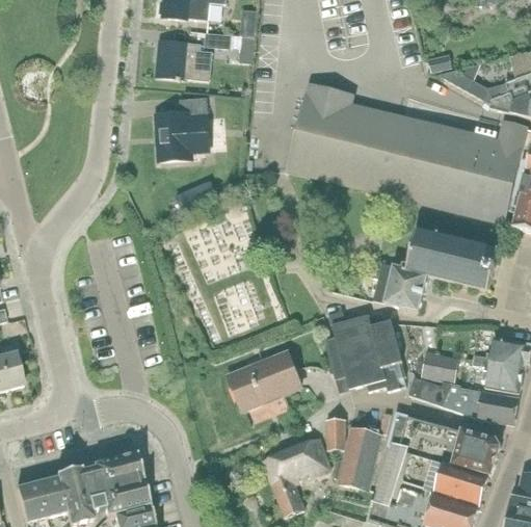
[(165,0),(165,1),(161,1),(160,11),(164,12),(164,16),(187,18),(210,20),(212,2),(228,3),(228,0),(165,0)]
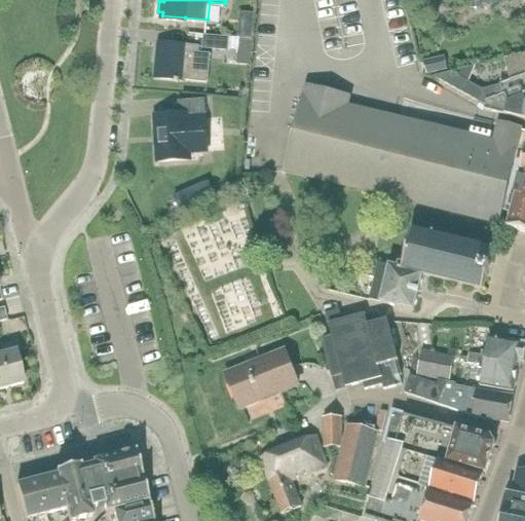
[(422,0),(423,10),(436,9),(435,0),(422,0)]
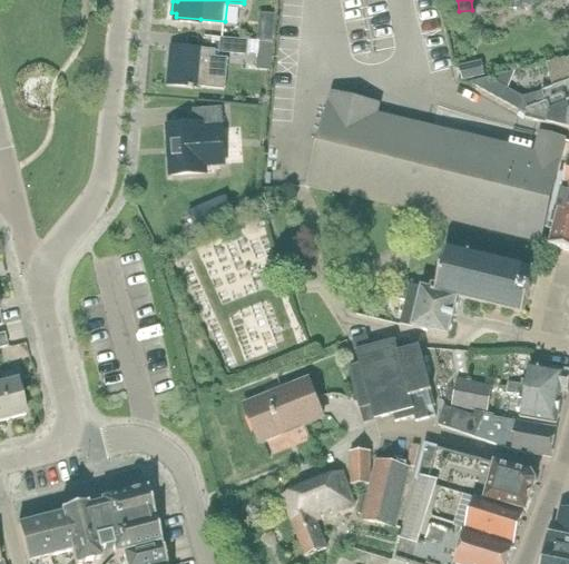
[(246,51),(247,37),(219,35),(218,49),(246,51)]
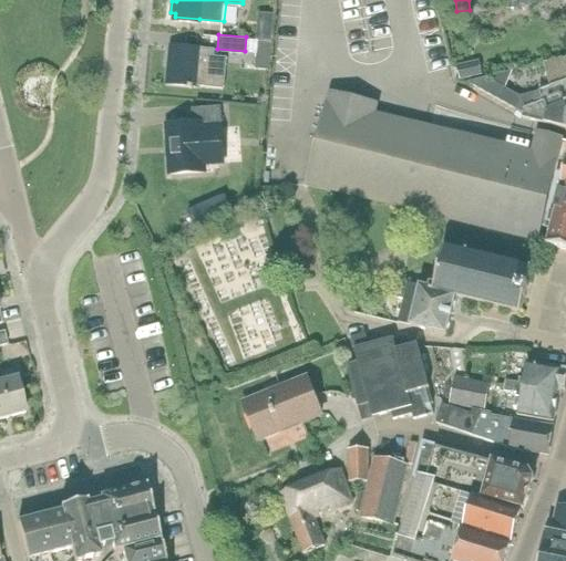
[(268,66),(271,39),(257,38),(255,65),(268,66)]
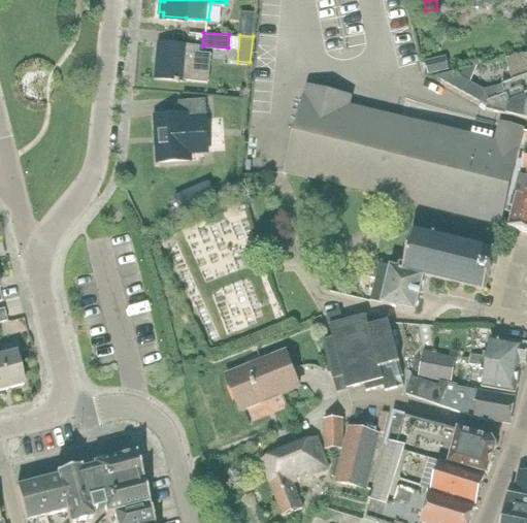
[(198,43),(192,42),(160,39),(156,74),(187,77),(207,79),(210,51),(198,50),(198,43)]
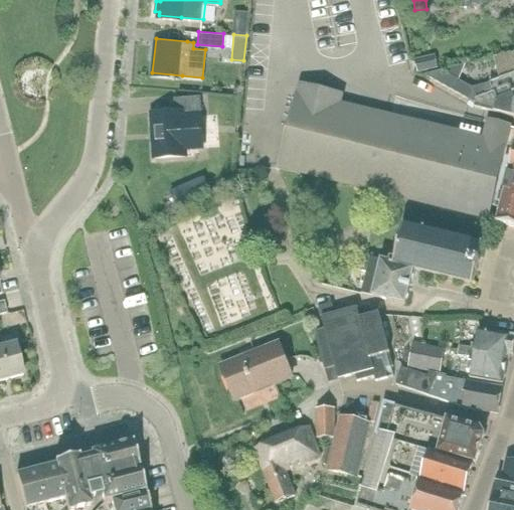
[(471,85),(460,77),(441,67),(435,68),(426,70),(425,71),(475,100),(474,104),(511,114),(513,113),(513,48),(495,53),(500,76),(489,79),(471,85)]
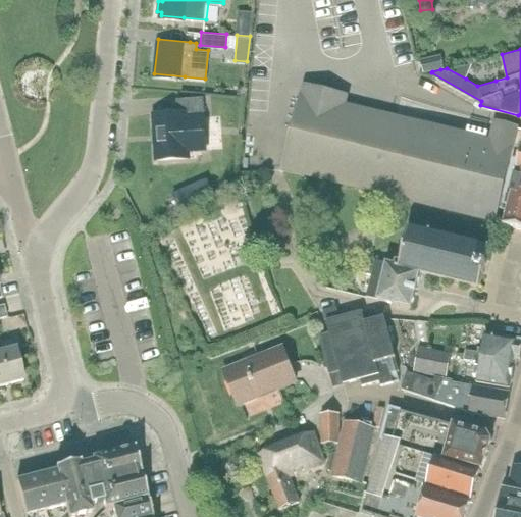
[(441,64),(439,52),(420,57),(423,69),(441,64)]
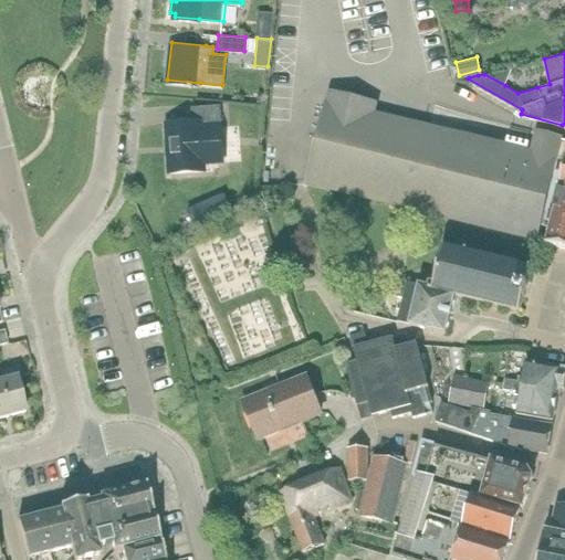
[(530,148),(428,124),(326,98),(306,179),(535,234),(561,134),(535,127),(530,148)]
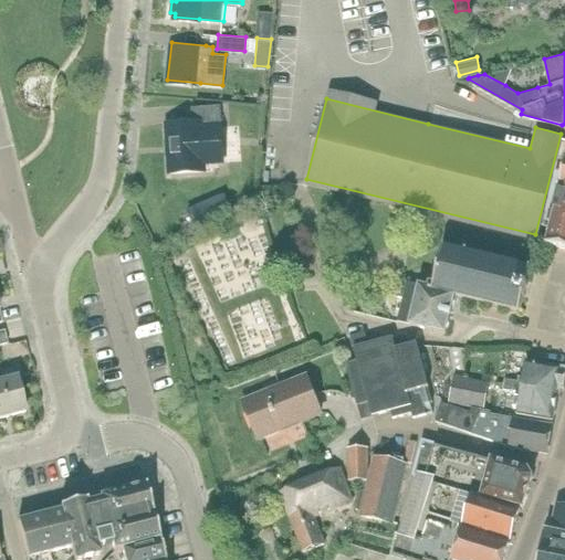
[(194,105),(194,118),(163,120),(166,172),(170,172),(170,170),(205,168),(205,164),(225,162),(220,104),(194,105)]
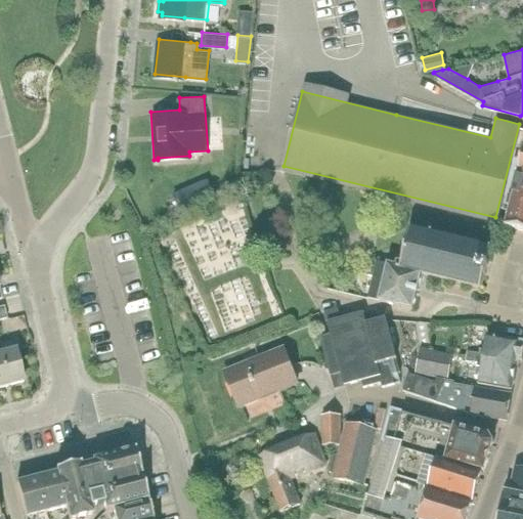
[(427,106),(424,117),(477,130),(480,121),(427,106)]
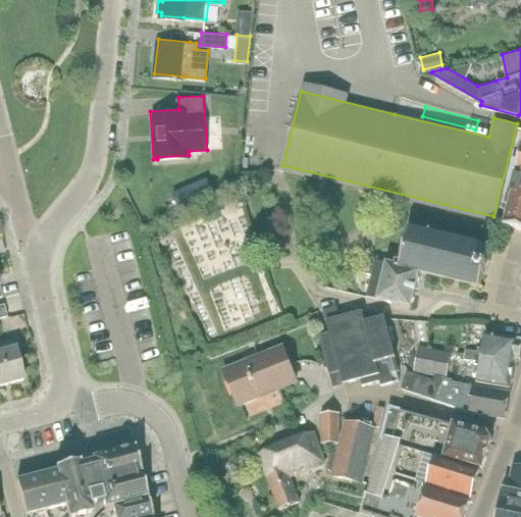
[(502,221),(520,225),(520,170),(515,171),(502,221)]
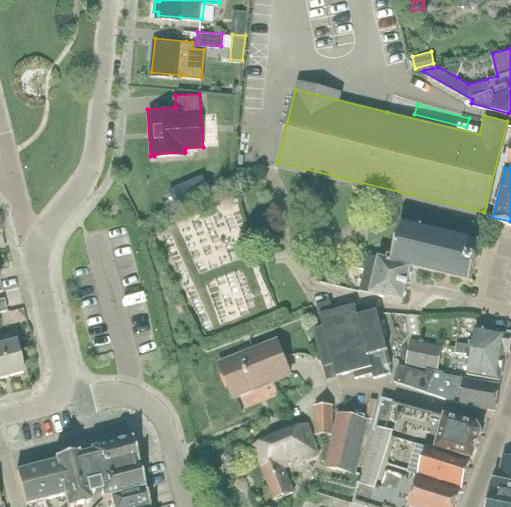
[(201,173),(183,181),(189,196),(208,188),(201,173)]
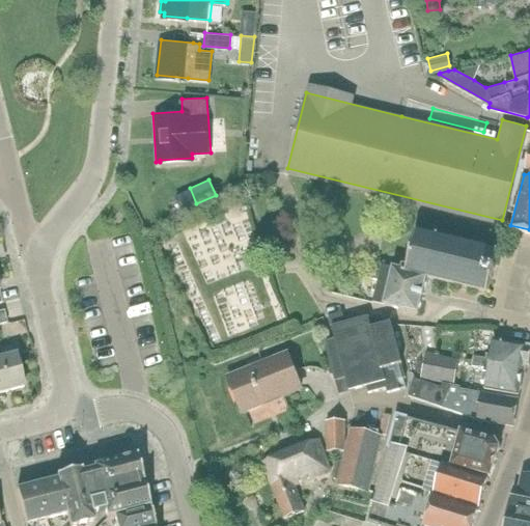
[(486,289),(497,249),(416,228),(408,263),(406,269),(426,274),(486,289)]
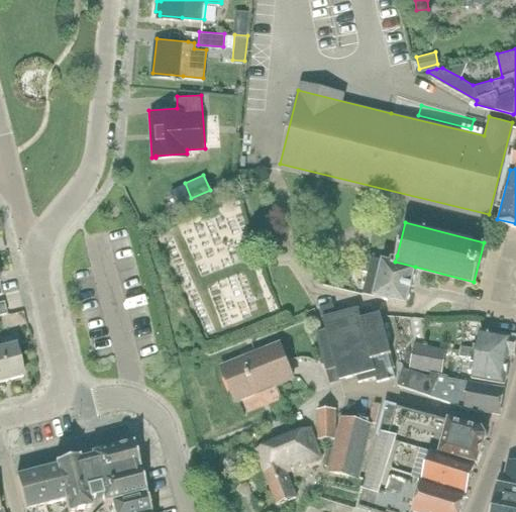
[(393,224),(373,230),(377,242),(397,237),(393,224)]
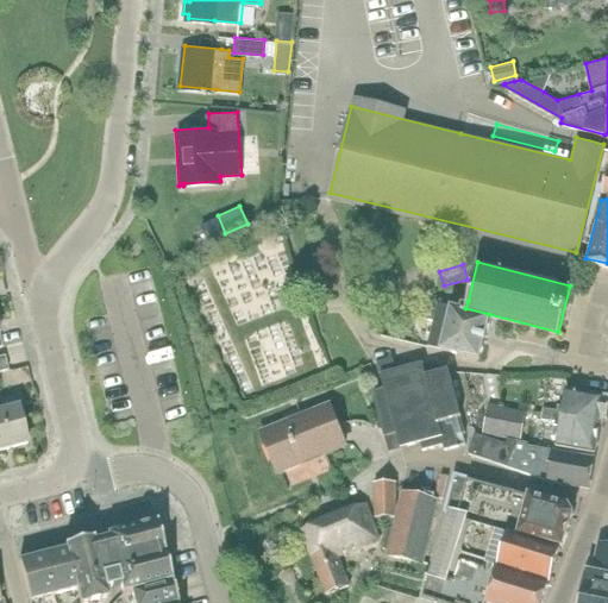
[(465,308),(468,301),(457,299),(455,303),(438,300),(427,343),(478,356),(489,314),(465,308)]
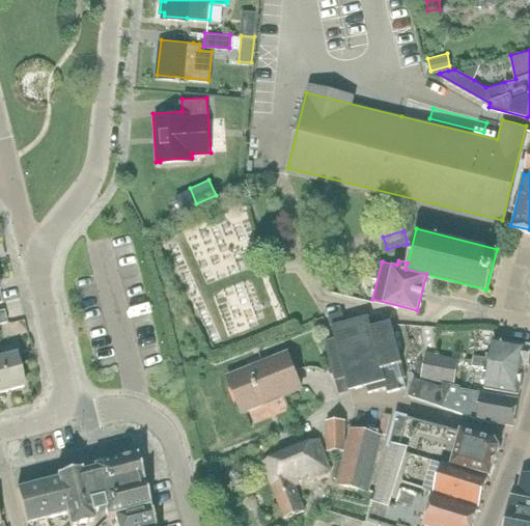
[(405,376),(401,361),(402,360),(392,320),(371,325),(368,313),(333,324),(336,335),(324,338),(333,378),(346,375),(350,388),(367,383),(368,390),(378,387),(379,389),(388,387),(388,389),(400,386),(398,377),(405,376)]
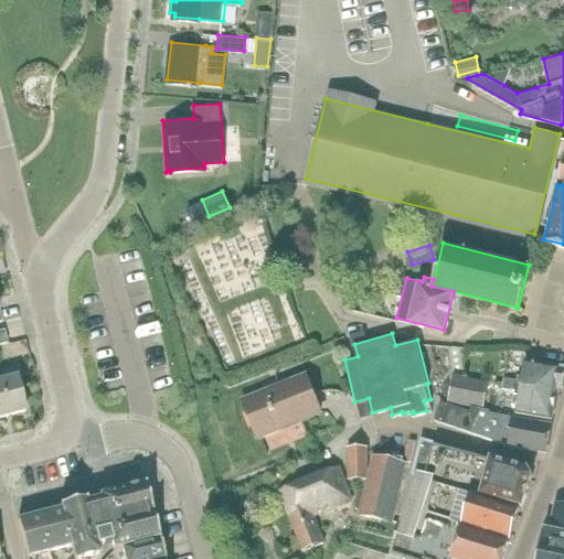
[(563,383),(563,363),(559,362),(527,356),(524,373),(520,373),(519,377),(506,375),(503,385),(517,387),(515,391),(520,393),(517,409),(553,416),(555,406),(559,389),(560,390),(561,385),(563,385),(563,383)]
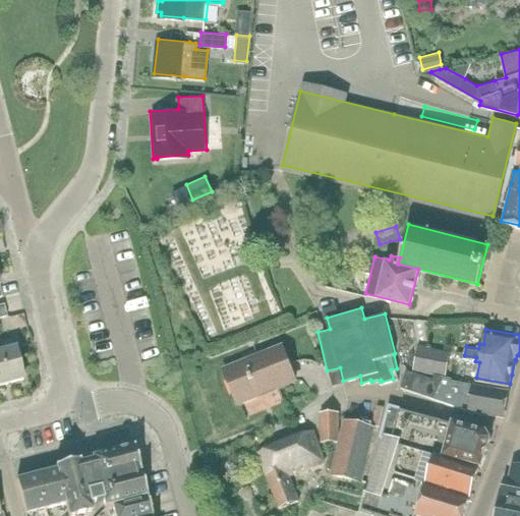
[(411,368),(432,374),(445,376),(450,349),(416,343),(411,368)]
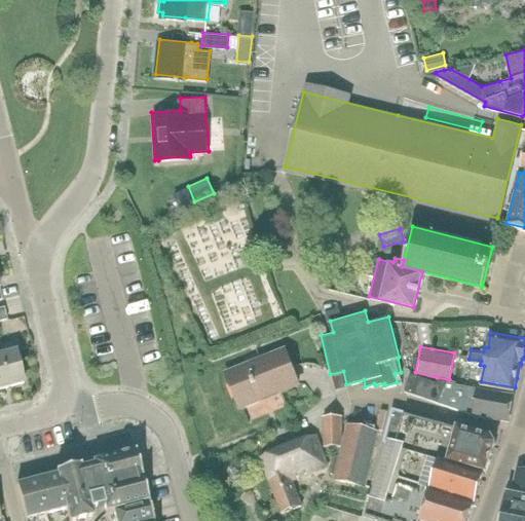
[(0,386),(25,379),(16,347),(0,351),(0,386)]
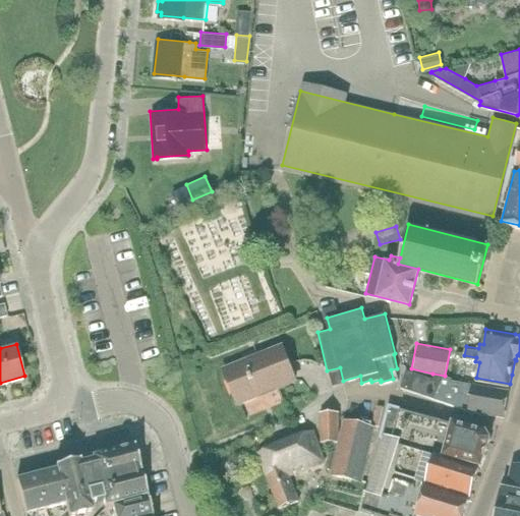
[(295,379),(289,363),(281,344),(224,366),(238,401),(295,379)]
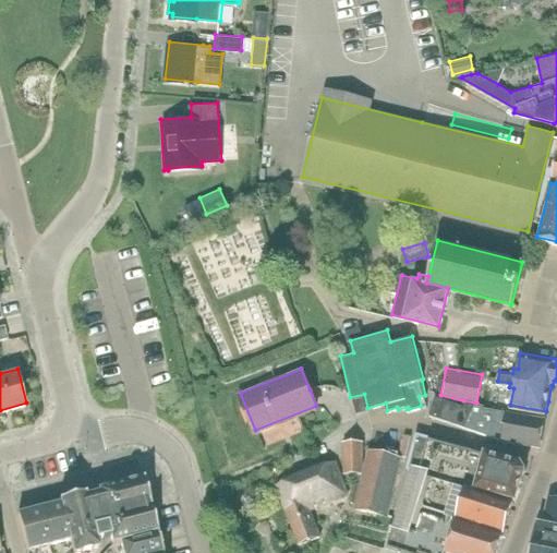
[(463,400),(463,404),(435,395),(430,413),(465,425),(484,431),(501,436),(540,443),(544,416),(507,409),(482,406),(482,404),(476,403),(463,400)]
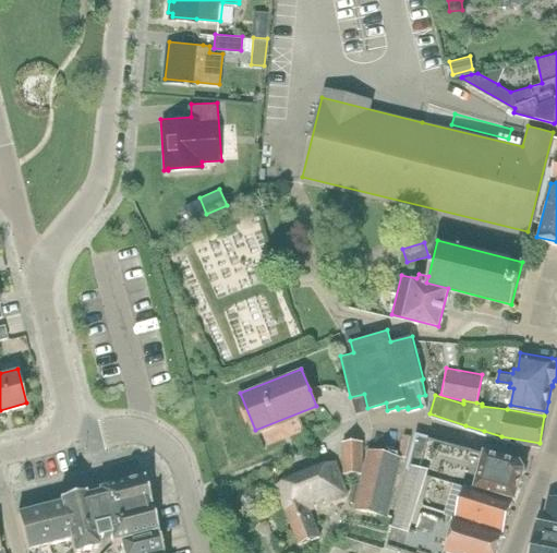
[(520,458),(418,431),(416,430),(408,465),(412,466),(395,523),(389,521),(382,548),(386,549),(379,548),(378,552),(394,552),(395,551),(402,552),(489,552),(498,528),(497,524),(496,519),(497,516),(497,512),(499,508),(501,505),(504,502),(507,500),(520,458)]
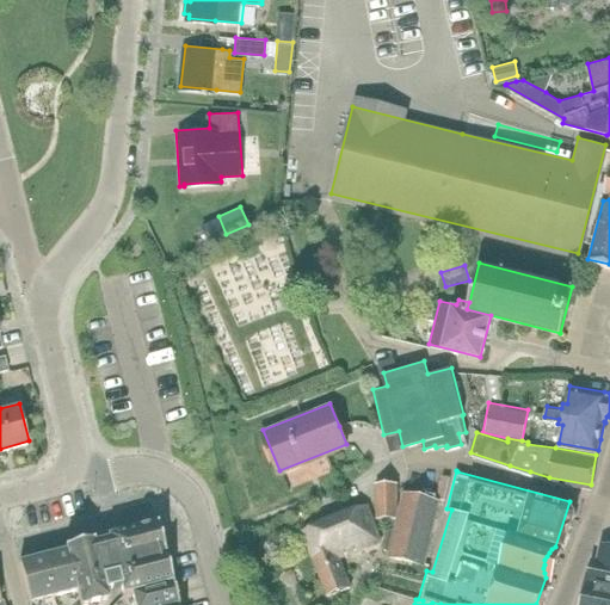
[(398,482),(379,482),(379,514),(398,514),(398,482)]
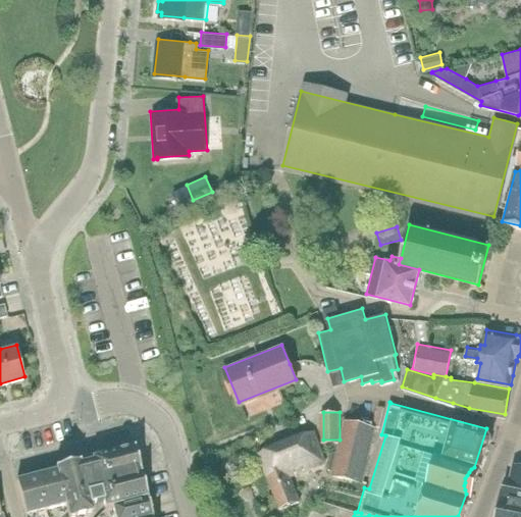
[(327,467),(333,469),(332,473),(362,479),(374,425),(346,419),(341,442),(332,441),(327,467)]
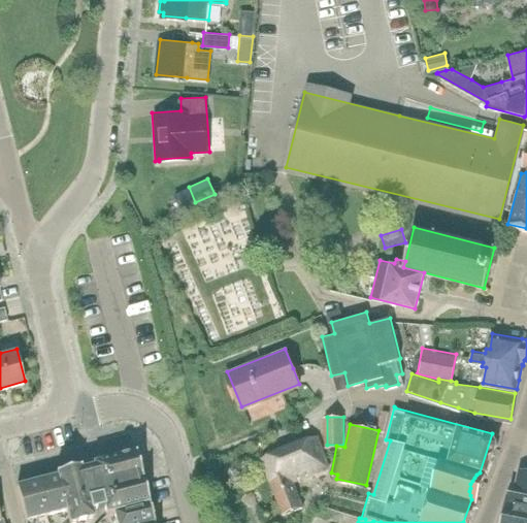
[(284,513),(303,505),(294,481),(329,466),(317,434),(262,456),(284,513)]
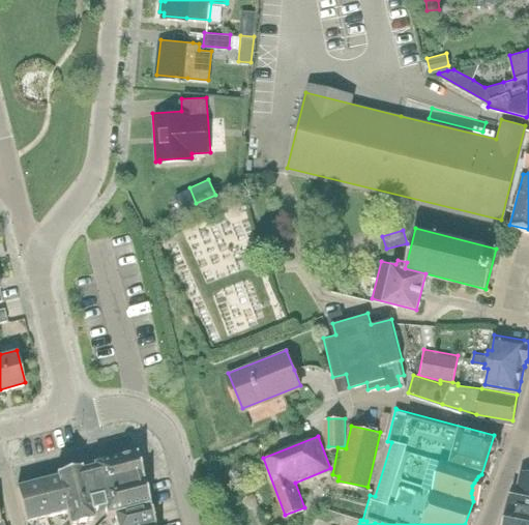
[(113,511),(148,501),(135,450),(91,462),(92,465),(81,468),(80,465),(61,469),(62,472),(57,473),(66,509),(65,509),(68,523),(93,517),(91,509),(104,506),(105,514),(113,512),(113,511)]
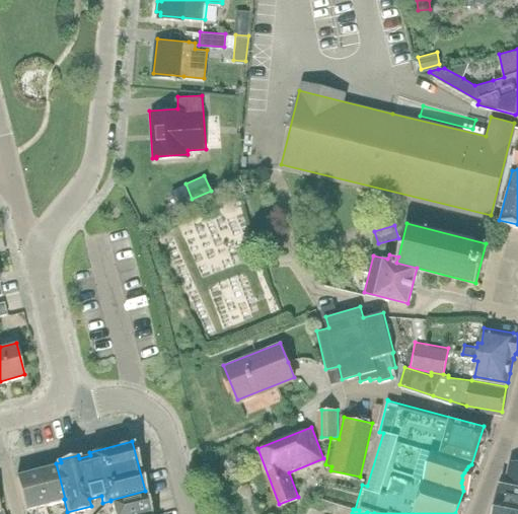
[(517,460),(509,458),(506,474),(501,474),(498,491),(517,495),(517,460)]
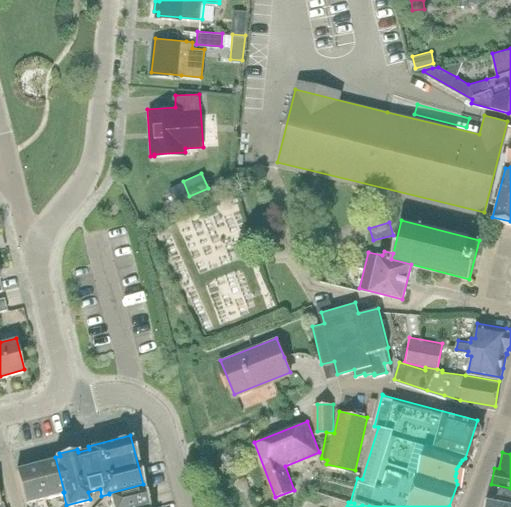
[(44,497),(63,492),(64,492),(55,457),(35,462),(44,497)]
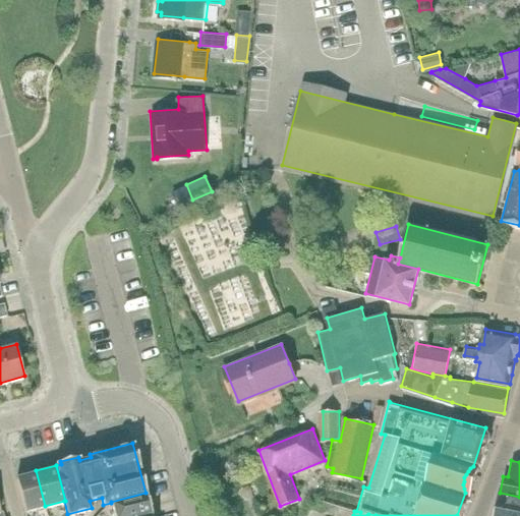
[(24,511),(45,506),(36,470),(15,475),(24,511)]
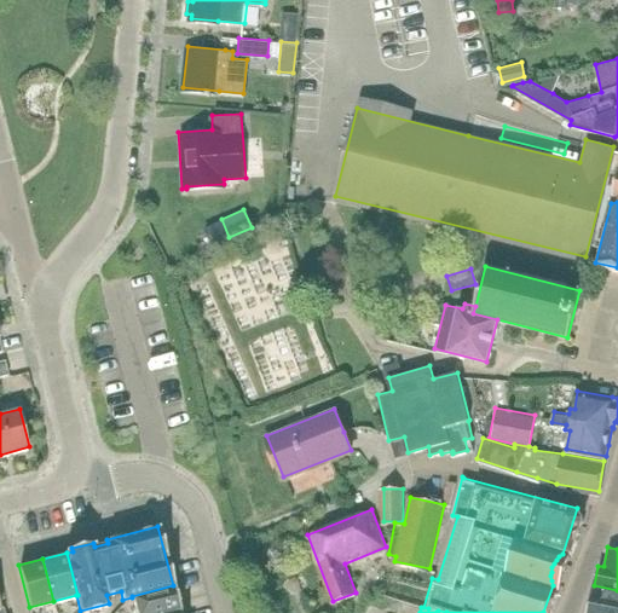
[(136,612),(162,612),(179,609),(173,585),(132,596),(132,597),(136,612)]
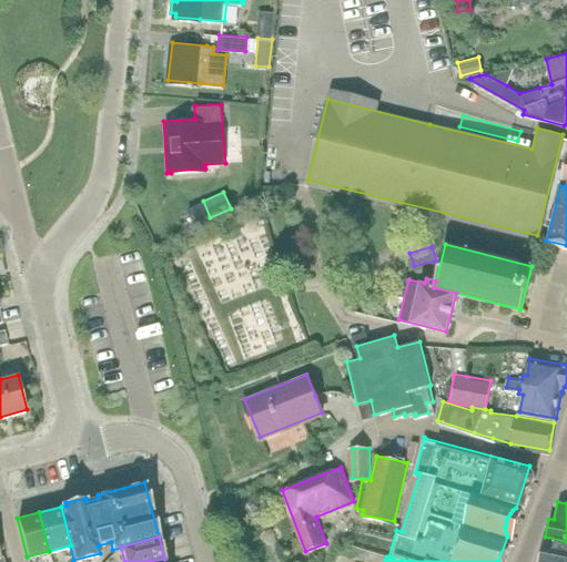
[(566,561),(566,542),(545,538),(543,538),(537,561),(566,561)]
